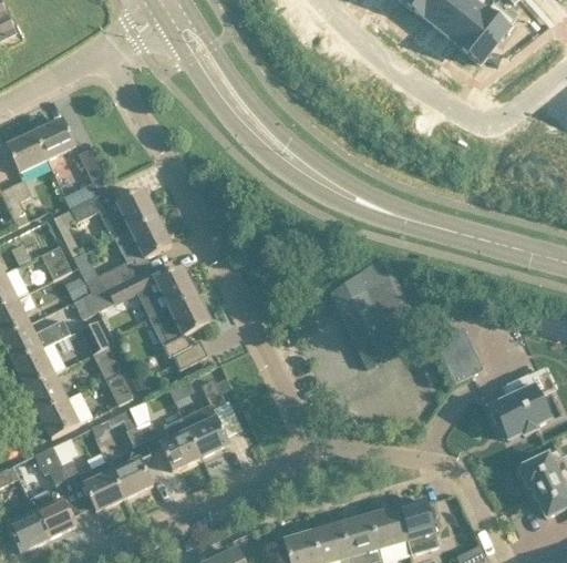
[(401,0),(422,17),(435,0),(401,0)]
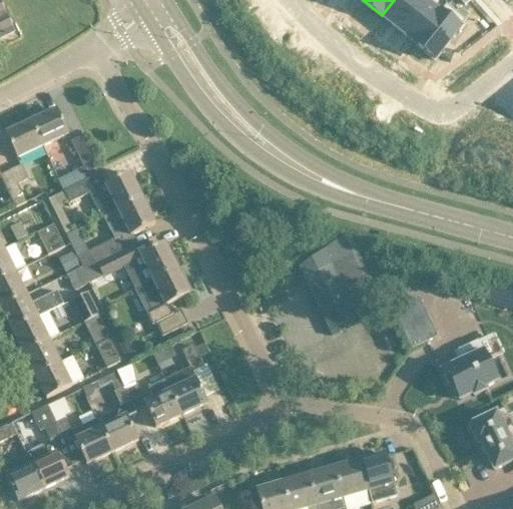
[(394,0),(382,15),(383,16),(384,15),(400,28),(422,0),(394,0)]
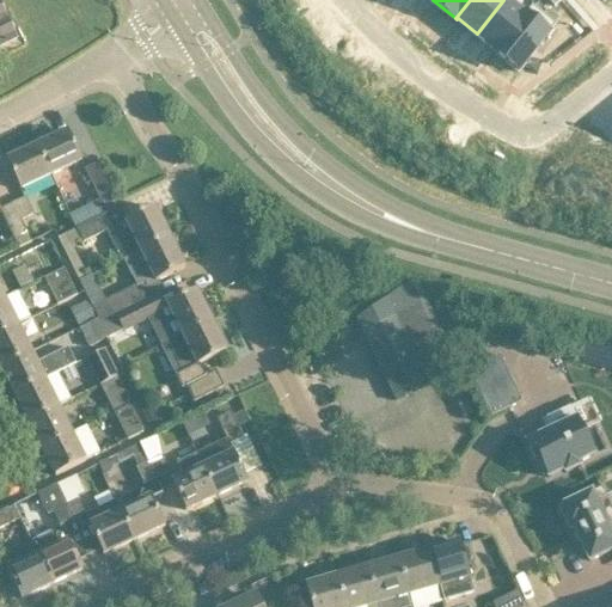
[(503,0),(477,34),(496,49),(495,50),(496,50),(533,4),(532,2),(525,13),(508,0),(503,0)]
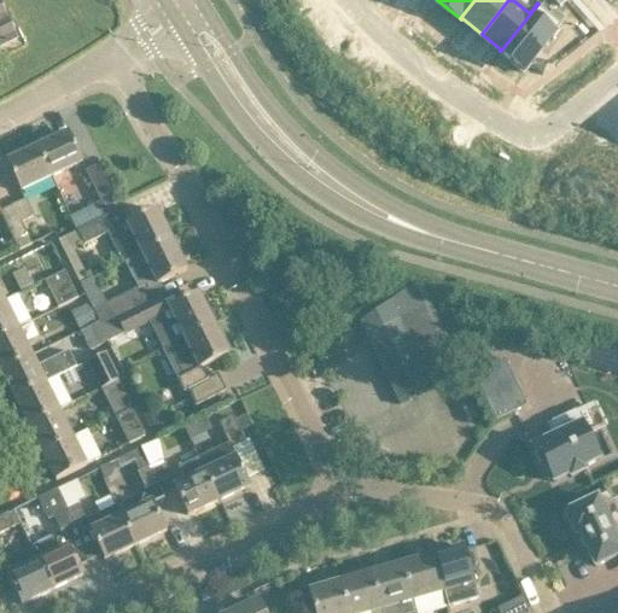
[(0,41),(1,42),(11,38),(13,30),(13,29),(7,16),(4,15),(5,11),(0,1),(0,41)]
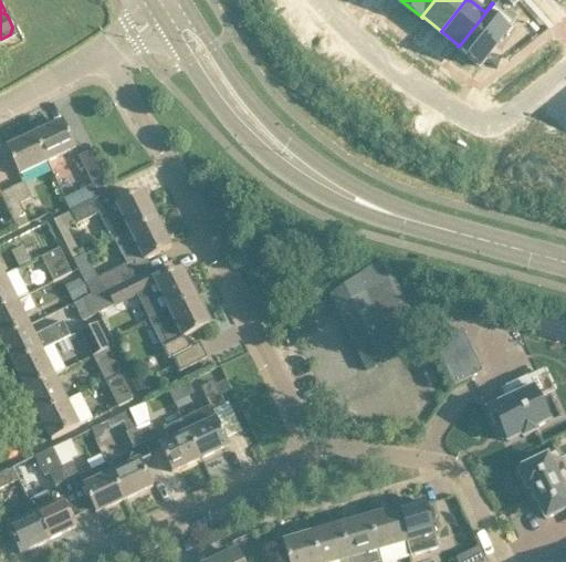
[(493,3),(459,47),(479,63),(514,20),(493,3)]
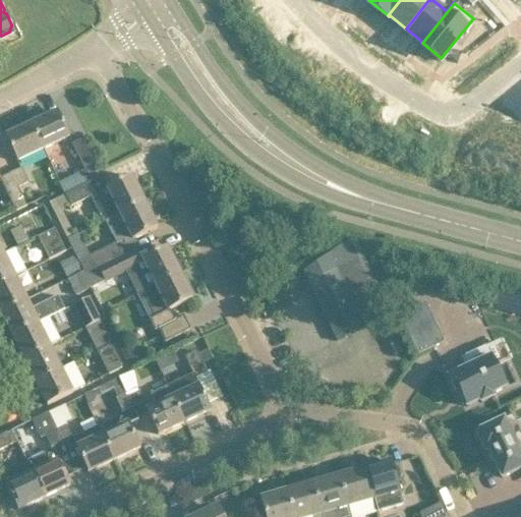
[(58,109),(32,122),(44,147),(70,133),(58,109)]
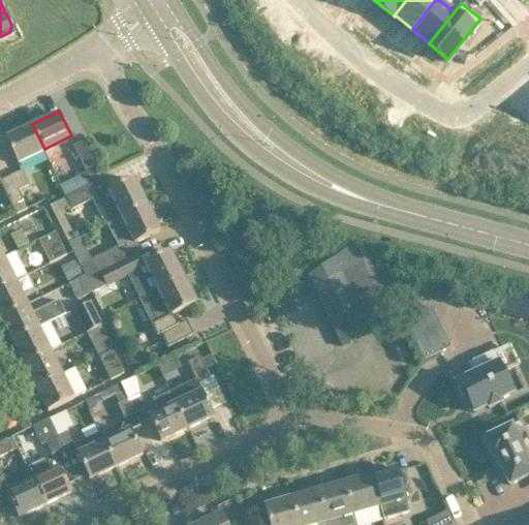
[(44,149),(32,124),(5,136),(18,161),(44,149)]
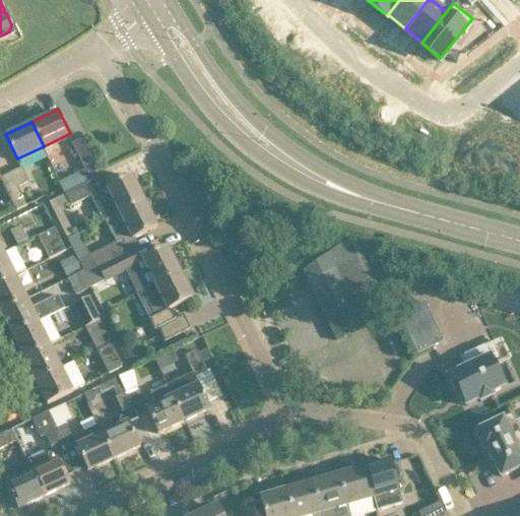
[(80,170),(86,181),(102,174),(83,136),(72,141),(85,168),(80,170)]
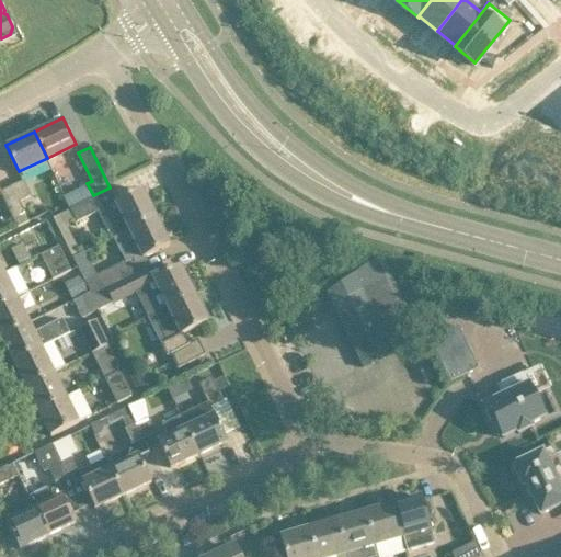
[(23,178),(11,183),(19,199),(31,193),(23,178)]
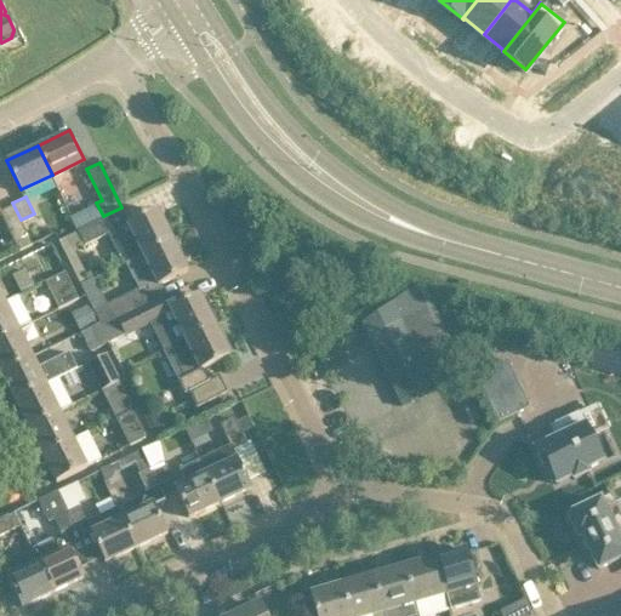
[(21,220),(12,203),(0,207),(17,244),(29,238),(21,220)]
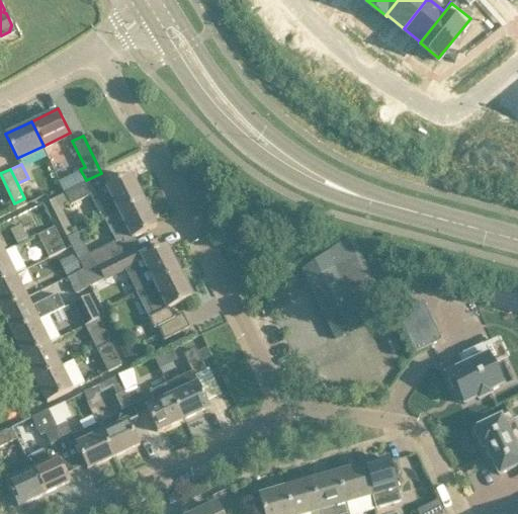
[(102,219),(105,218),(144,198),(131,172),(107,183),(108,183),(106,184),(101,173),(86,180),(65,191),(71,202),(90,192),(102,219)]
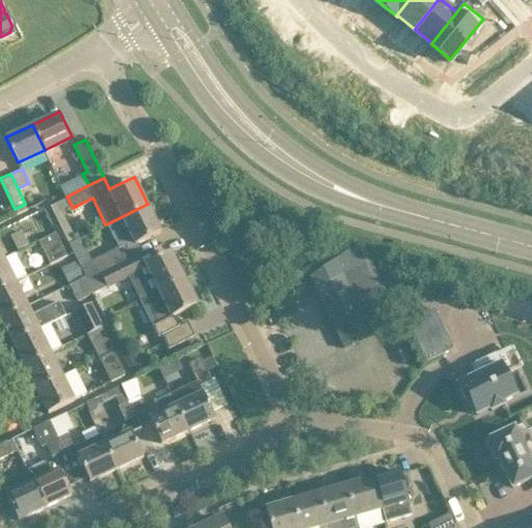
[(101,272),(138,254),(138,253),(134,255),(129,245),(160,230),(148,204),(108,223),(118,245),(88,260),(96,274),(101,272)]
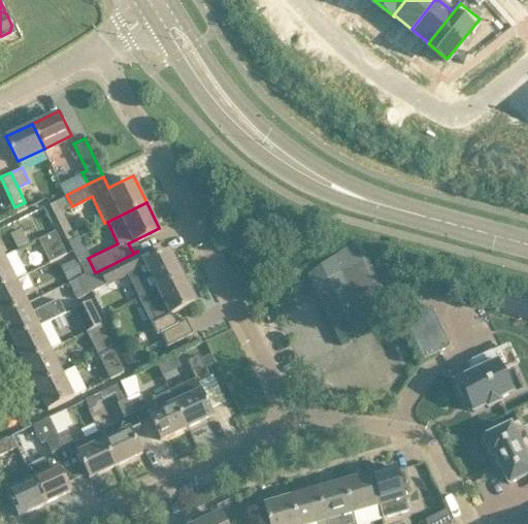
[(10,232),(19,247),(41,235),(34,220),(10,232)]
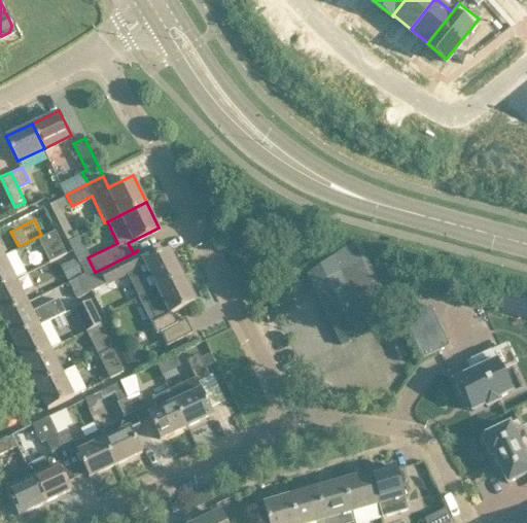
[(38,238),(50,259),(67,250),(56,229),(38,238)]
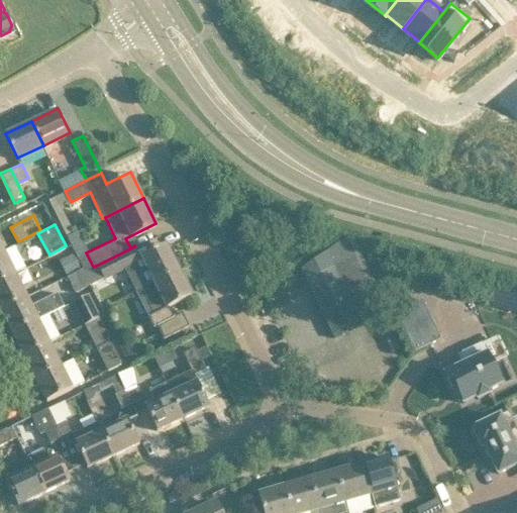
[(375,296),(346,236),(308,262),(313,272),(306,276),(335,336),(373,318),(364,301),(375,296)]
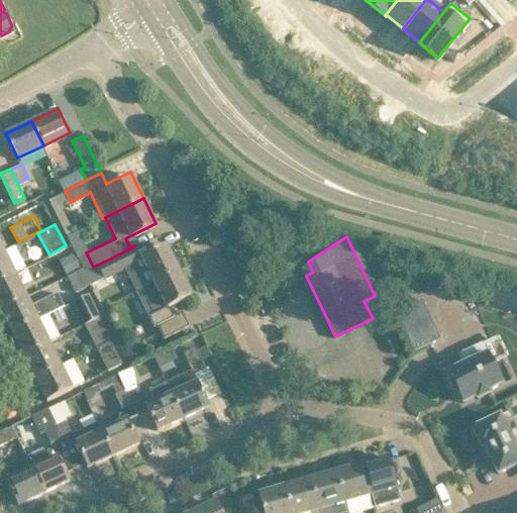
[(135,289),(136,290),(179,268),(178,267),(181,265),(180,261),(178,257),(175,253),(172,254),(166,242),(138,255),(134,246),(98,265),(102,273),(110,275),(132,265),(142,286),(135,289)]
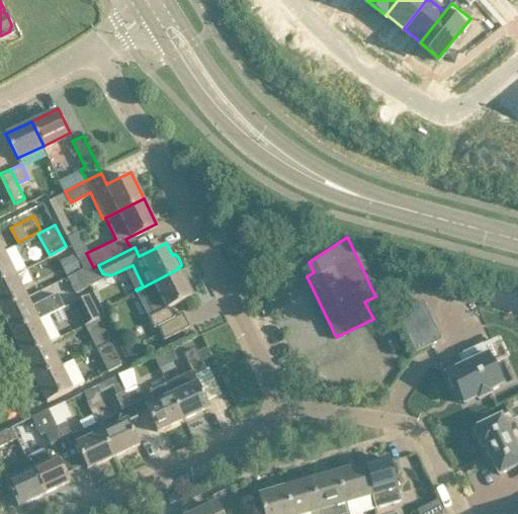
[(0,279),(14,272),(26,267),(15,244),(3,250),(0,251),(0,279)]
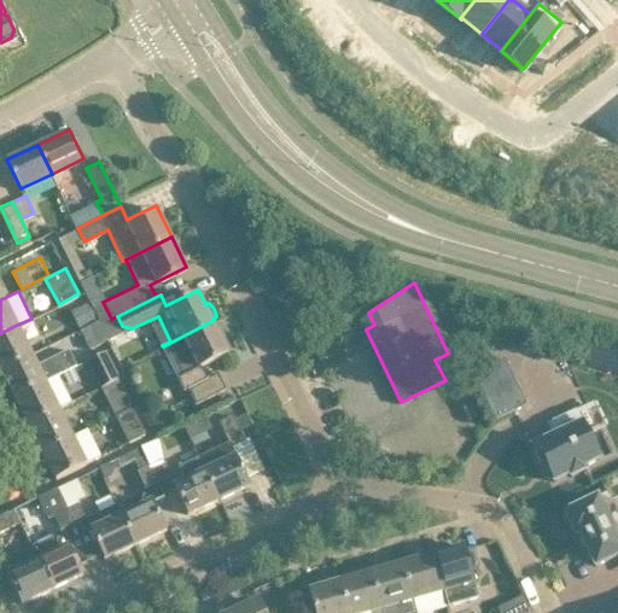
[(88,301),(71,310),(80,328),(98,320),(88,301)]
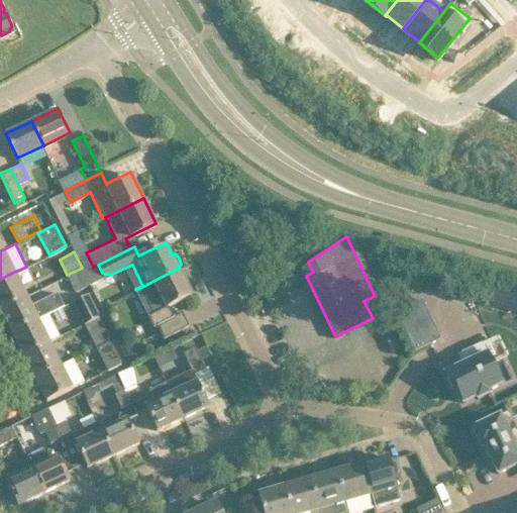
[(67,275),(74,288),(78,290),(90,283),(82,267),(82,268),(67,275)]
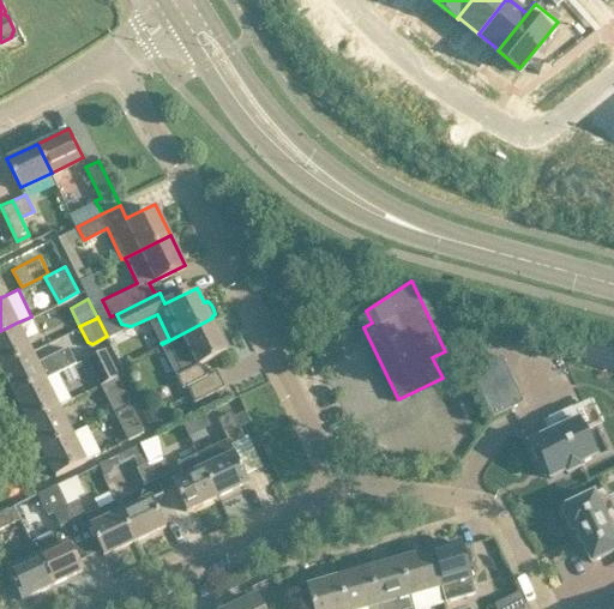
[(212,318),(162,344),(182,386),(187,384),(196,399),(224,385),(216,368),(206,373),(202,362),(227,349),(212,318)]
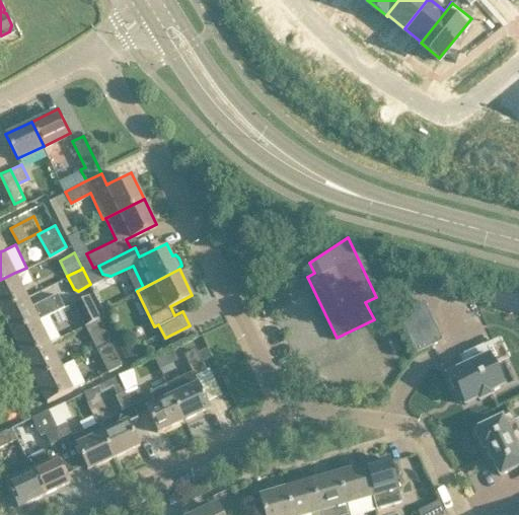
[(0,280),(0,305),(1,308),(26,296),(14,273),(0,280)]
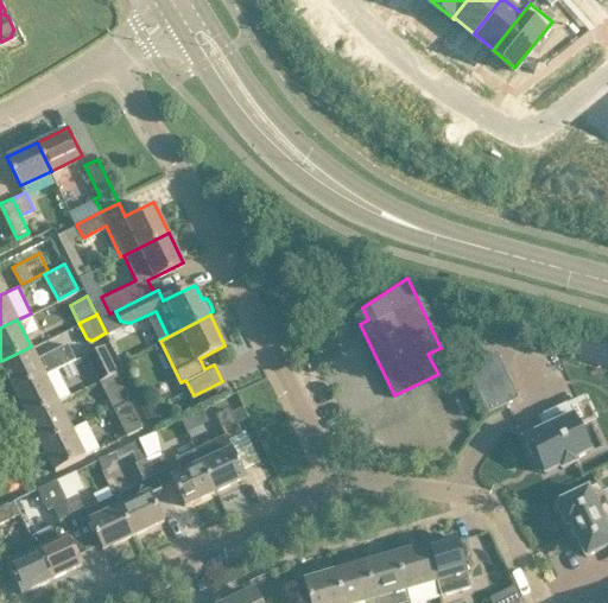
[(76,357),(68,341),(36,356),(31,347),(1,361),(14,388),(57,367),(76,357)]
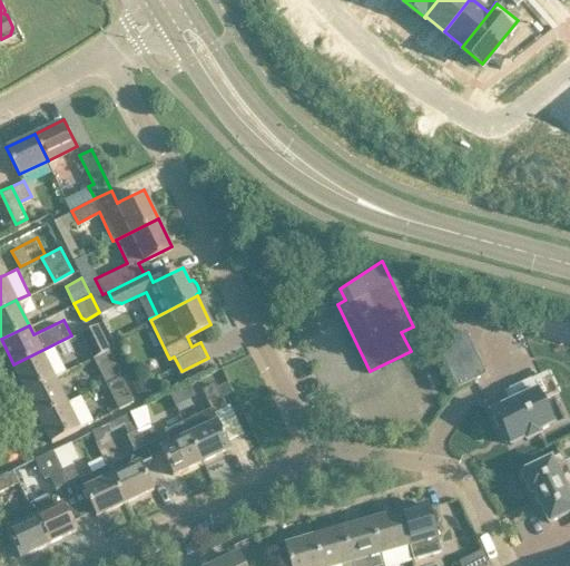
[(94,357),(109,349),(111,348),(98,322),(80,332),(92,357),(94,357)]
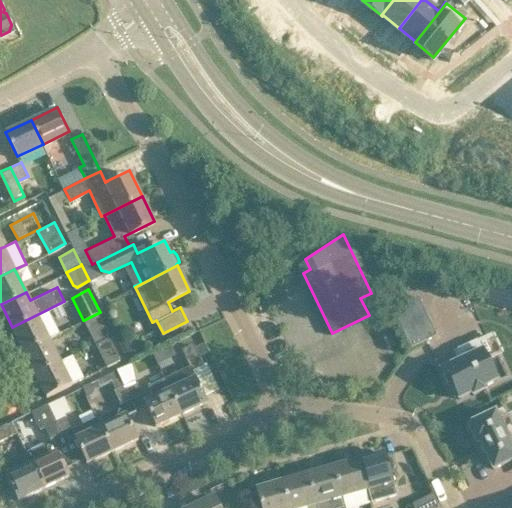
[(417,293),(392,306),(411,345),(437,332),(417,293)]
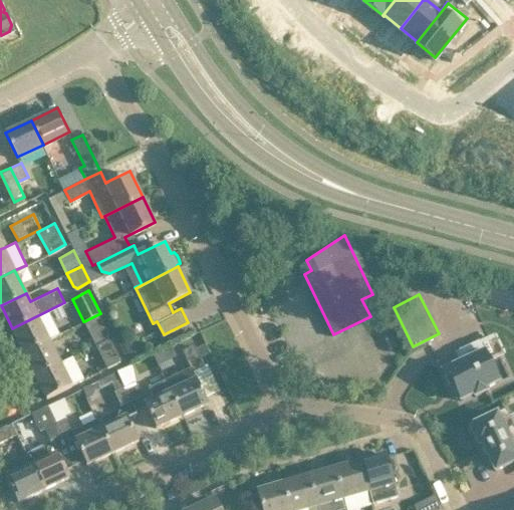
[(24,351),(48,338),(60,333),(48,310),(12,328),(24,351)]
